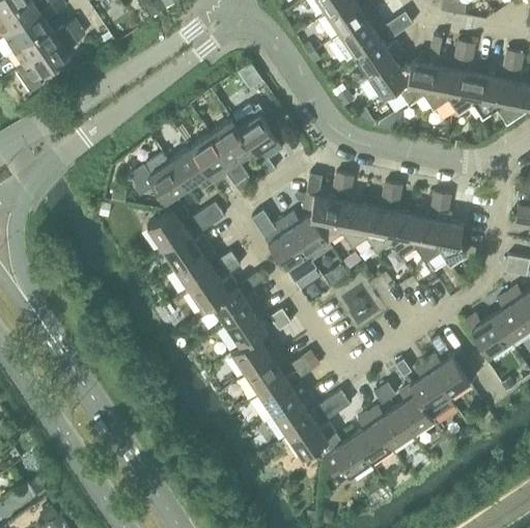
[(0,0),(0,17),(25,0),(0,0)]
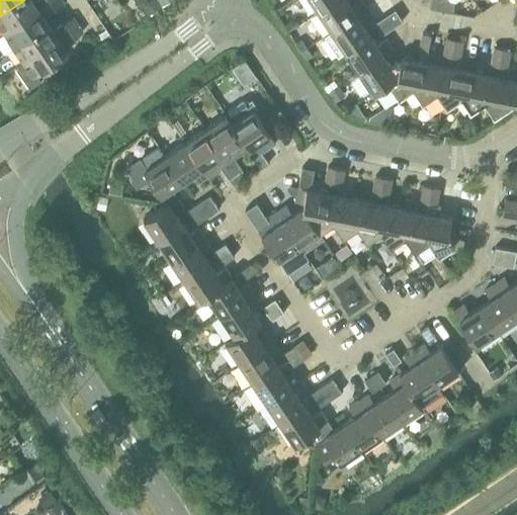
[(32,0),(24,0),(0,16),(0,25),(5,33),(56,0),(39,0),(35,3),(32,0)]
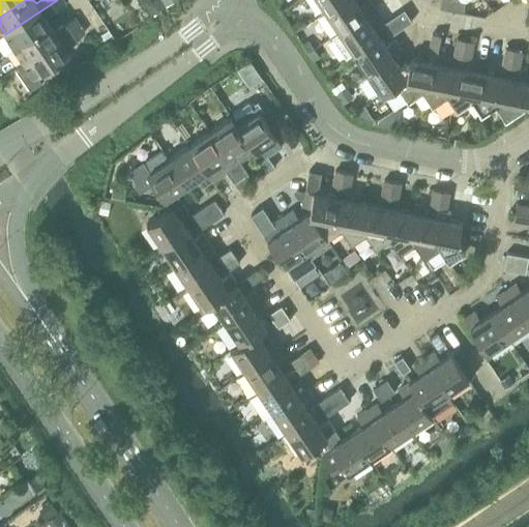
[(16,50),(51,26),(46,19),(58,10),(66,5),(62,0),(57,0),(5,34),(16,50)]
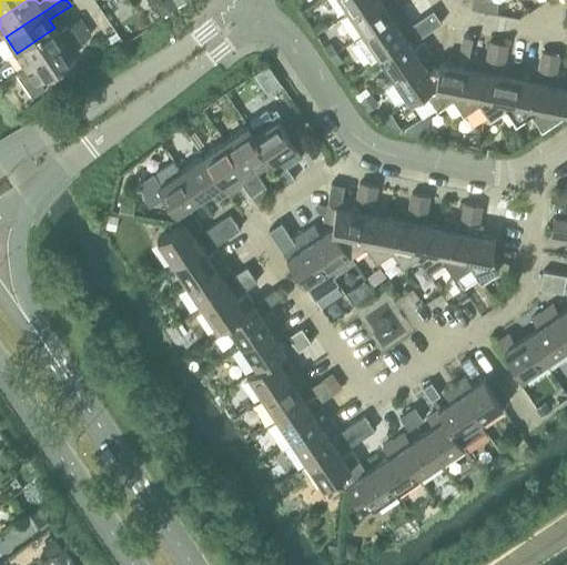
[(173,0),(158,11),(163,19),(179,8),(173,0)]
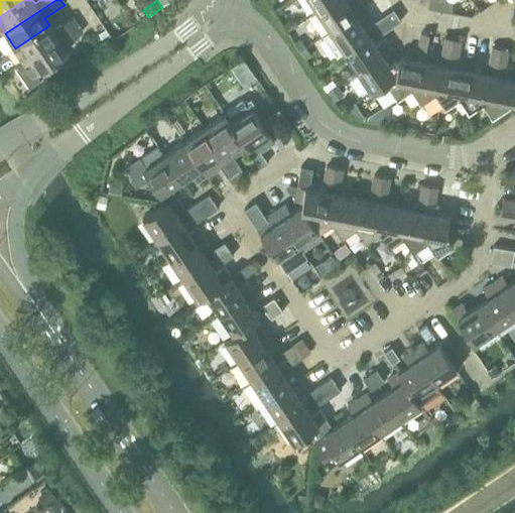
[(309,0),(318,13),(322,11),(329,6),(338,0),(309,0)]
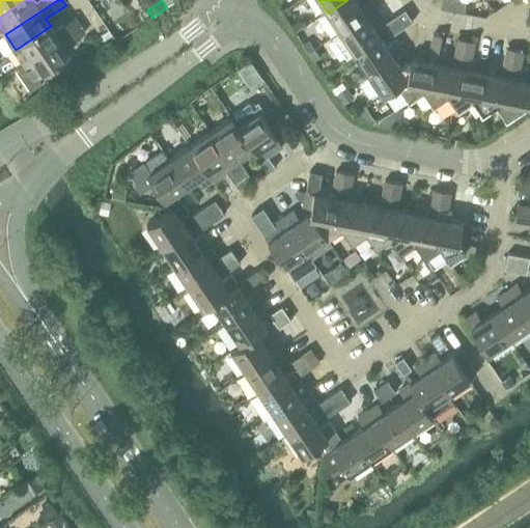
[(331,11),(328,14),(341,35),(375,11),(368,1),(360,7),(355,0),(347,0),(338,6),(331,11)]
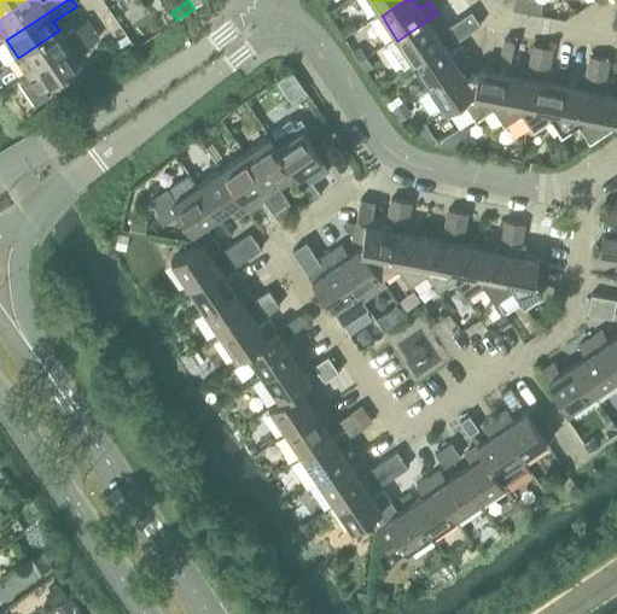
[(516,0),(514,12),(541,18),(543,5),(535,3),(534,0),(516,0)]
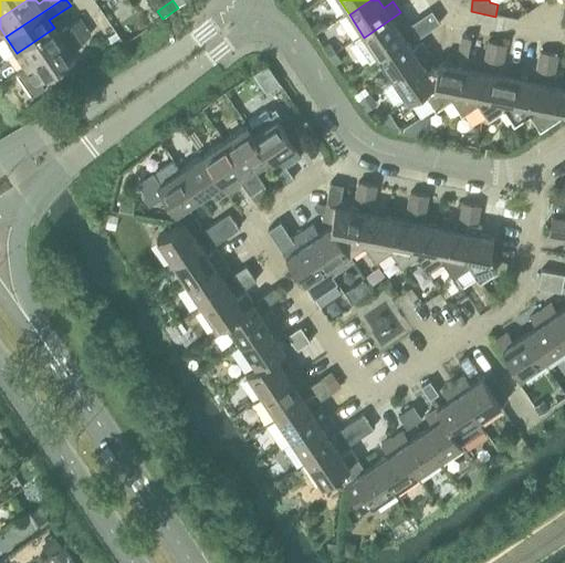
[(522,0),(520,2),(527,13),(547,0),(522,0)]
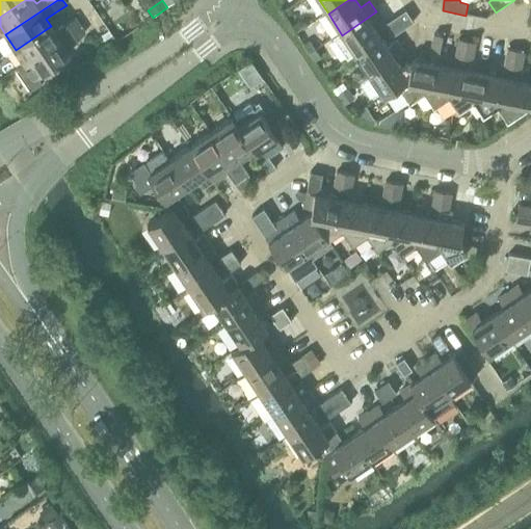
[(342,35),(334,40),(348,60),(355,55),(381,37),(374,27),(382,22),(376,11),(342,35)]
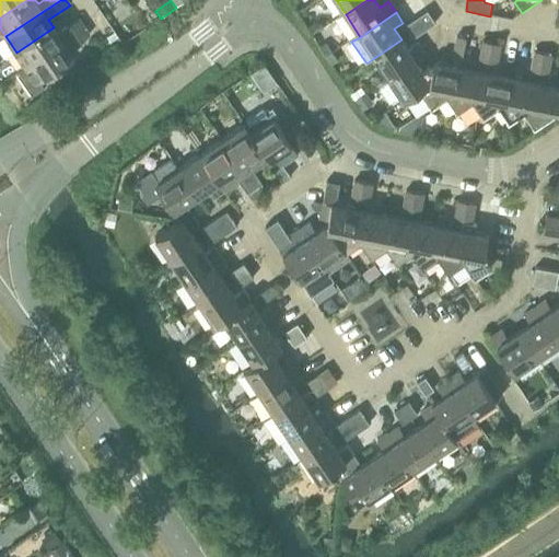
[(421,16),(430,30),(437,25),(428,13),(421,16)]
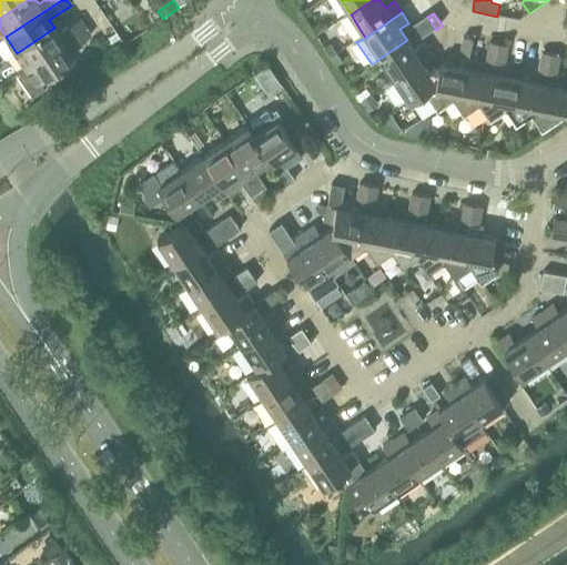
[(419,22),(428,36),(436,30),(427,17),(419,22)]
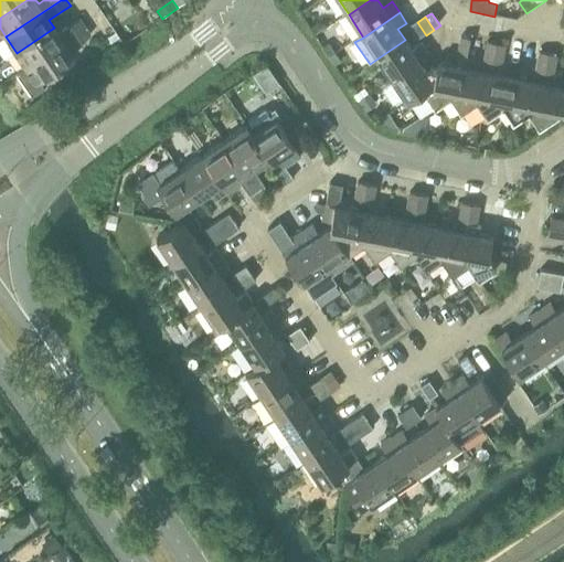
[(54,28),(17,53),(27,66),(27,67),(86,28),(80,19),(71,25),(72,25),(59,34),(54,28)]
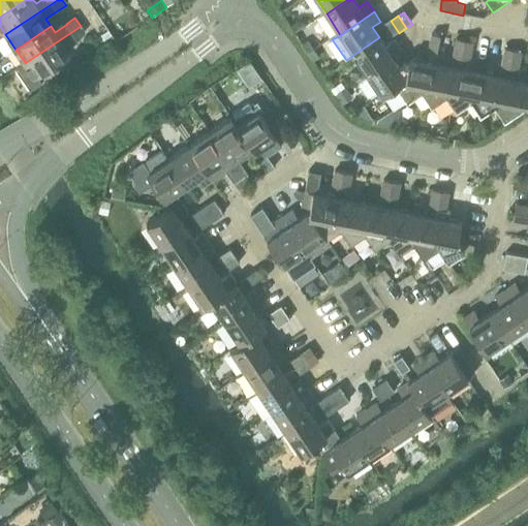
[(399,33),(391,21),(383,26),(392,38),(399,33)]
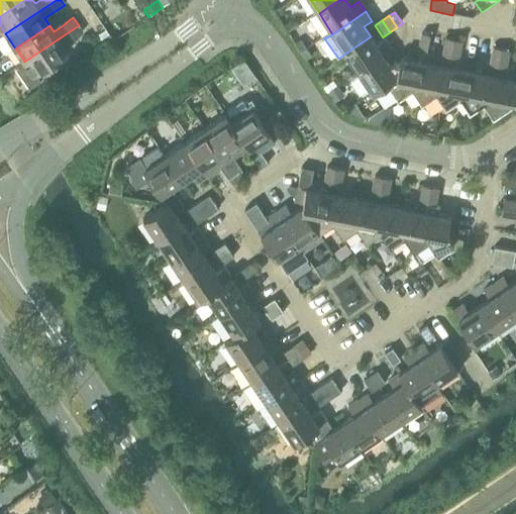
[(84,33),(79,25),(24,62),(24,61),(15,67),(30,88),(41,81),(37,74),(68,53),(64,46),(75,38),(76,38),(84,33)]
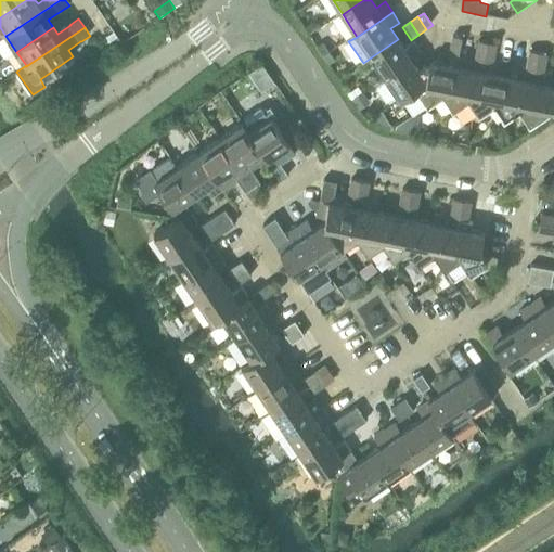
[(454,38),(450,58),(459,59),(463,40),(454,38)]
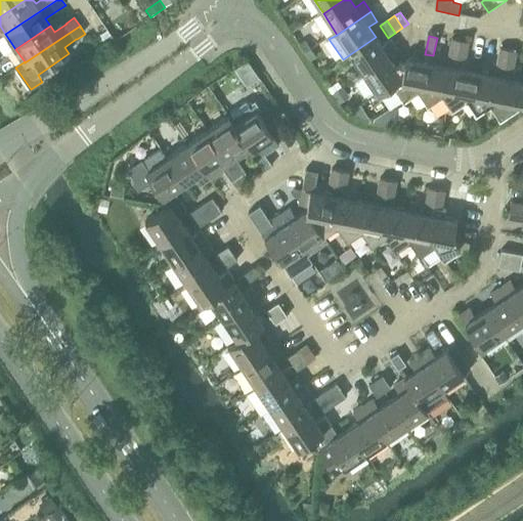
[(376,37),(350,54),(363,75),(389,58),(390,58),(398,53),(391,42),(383,48),(376,37)]
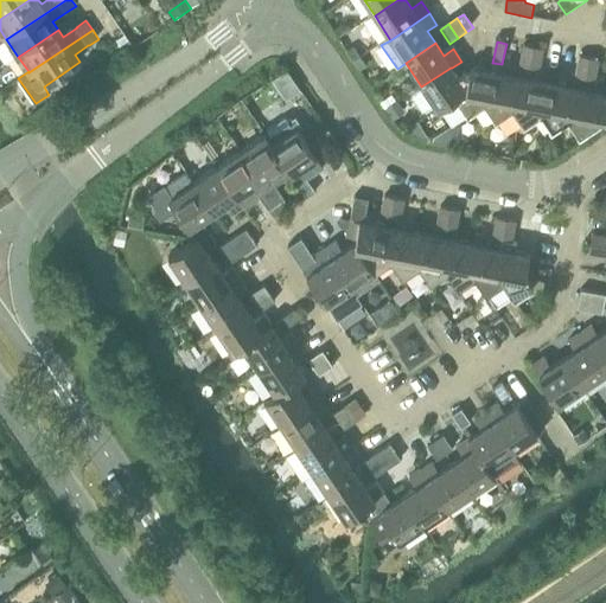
[(352,47),(348,51),(356,63),(361,61),(352,47)]
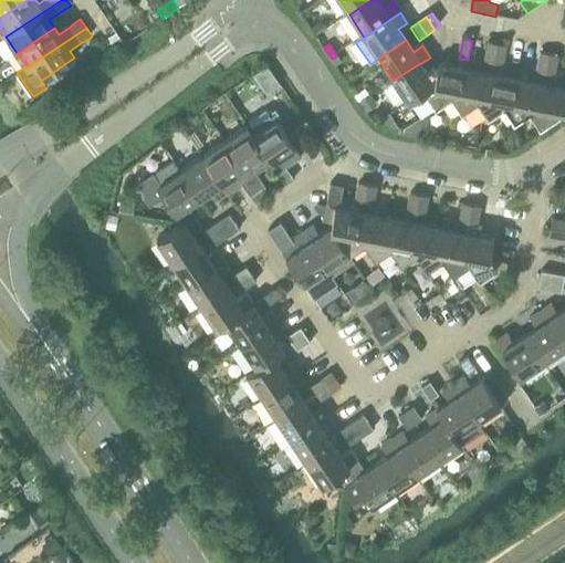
[(494,65),(499,45),(489,44),(485,63),(494,65)]
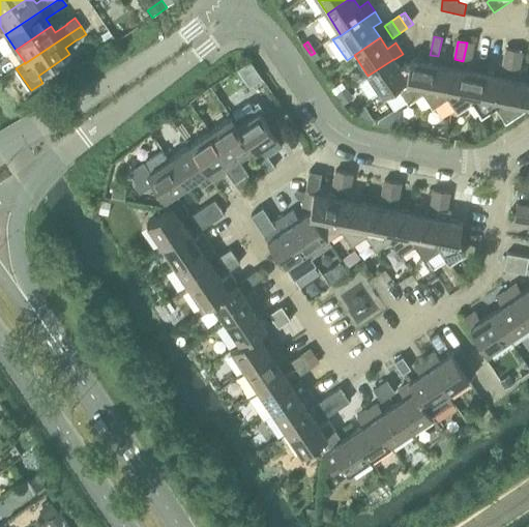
[(467,42),(463,61),(471,62),(474,45),(467,42)]
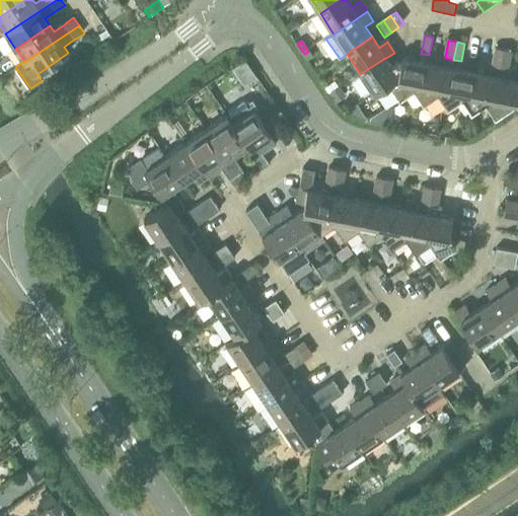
[(501,69),(504,52),(496,50),(493,68),(501,69)]
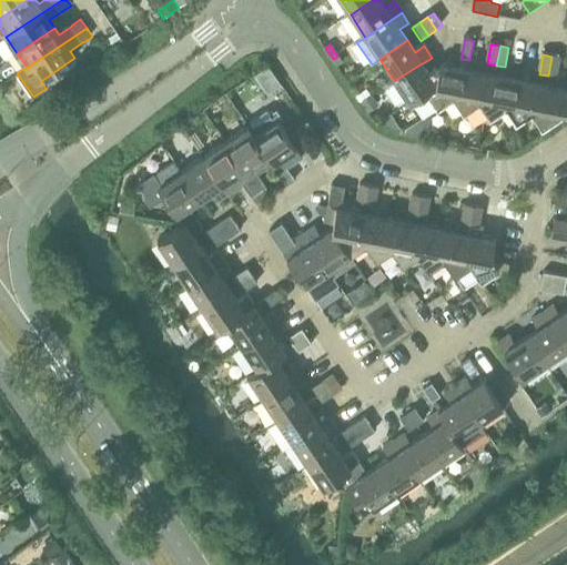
[(337,57),(333,59),(333,60),(338,68),(343,66),(337,57)]
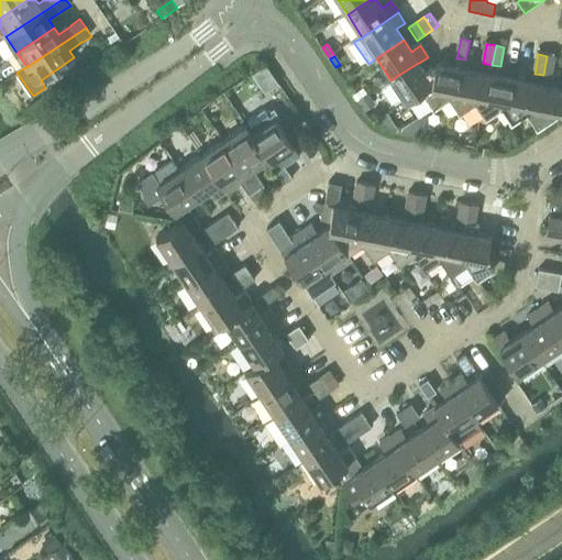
[(547,56),(543,75),(552,77),(555,57),(547,56)]
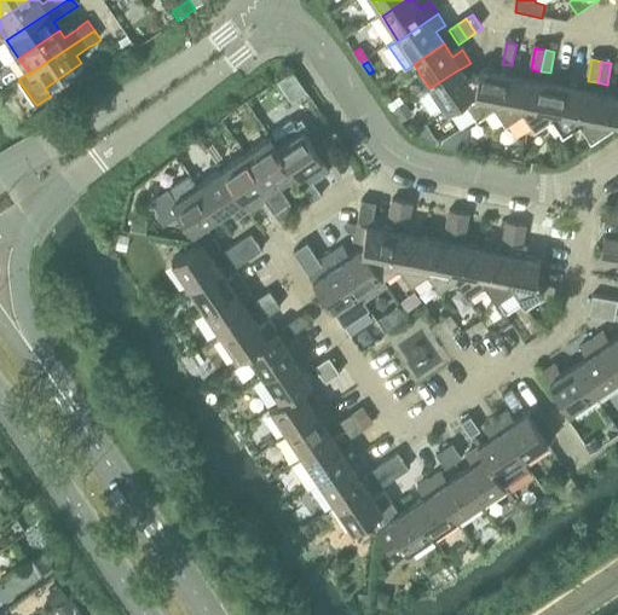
[(445,110),(446,114),(452,109),(465,102),(463,99),(477,91),(479,77),(474,76),(468,80),(461,69),(460,69),(429,88),(432,92),(422,98),(422,102),(432,116),(435,116),(445,110)]
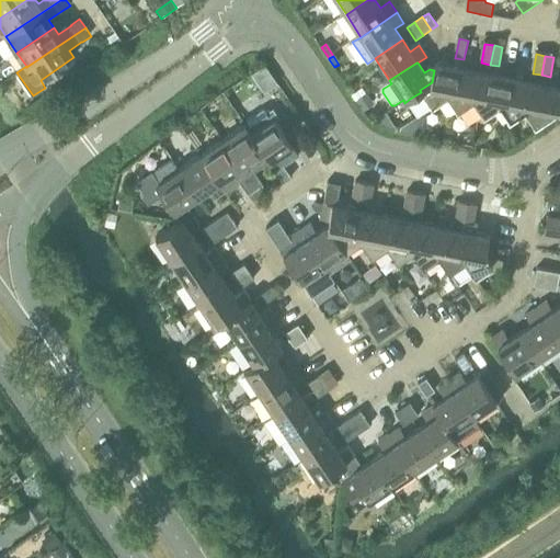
[(434,70),(432,82),(420,90),(421,92),(410,99),(420,113),(423,114),(447,98),(447,97),(458,90),(461,70),(435,65),(434,70)]
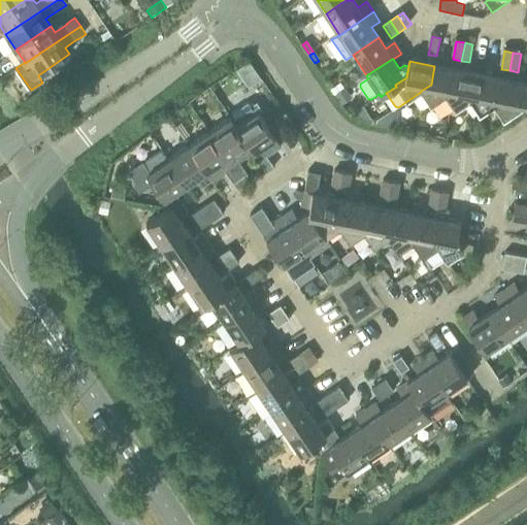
[(437,103),(446,97),(445,95),(456,89),(459,71),(434,66),(431,85),(421,91),(421,92),(431,107),(437,103)]
